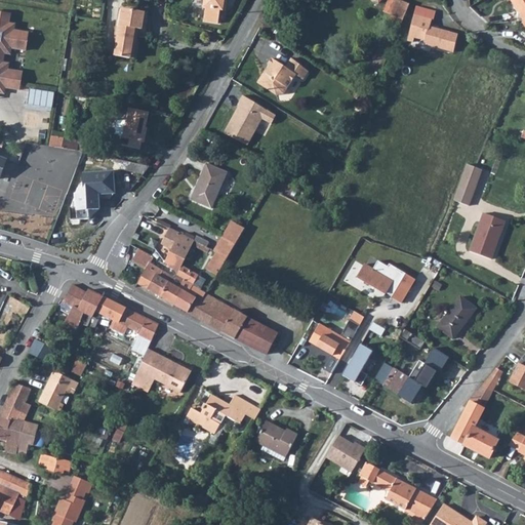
[(205,8),(203,22),(218,24),(220,10),(223,11),(224,6),(226,6),(227,0),(204,0),(203,8),(205,8)]
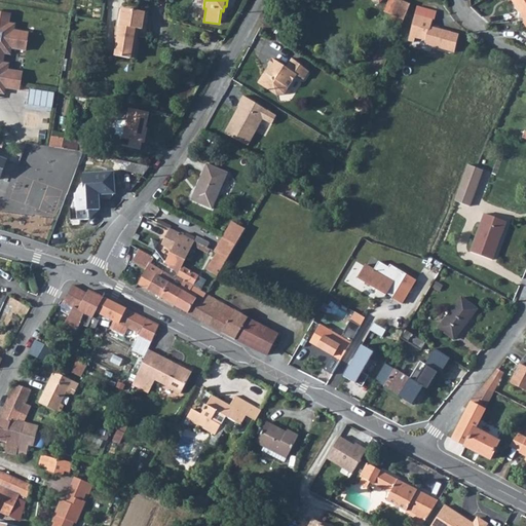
[(397,0),(390,14),(403,20),(410,4),(401,0),(397,0)]
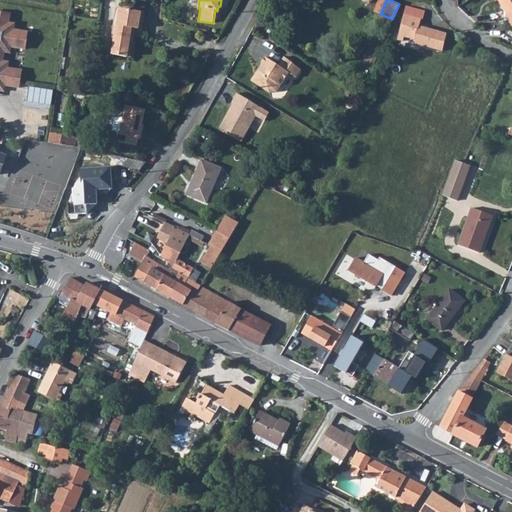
[(511,0),(499,0),(505,8),(511,20),(511,0)]
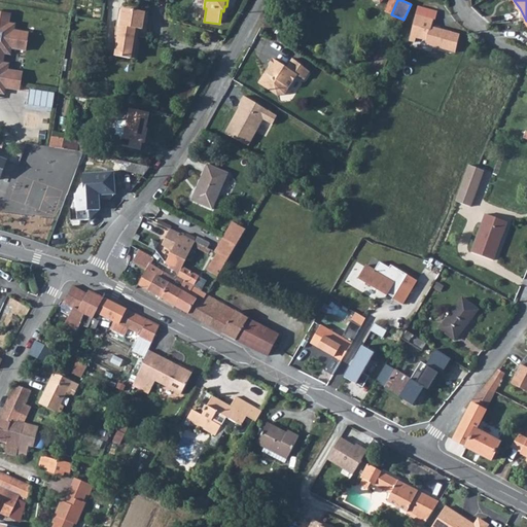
[(416,13),(433,19),(436,11),(418,6),(416,13)]
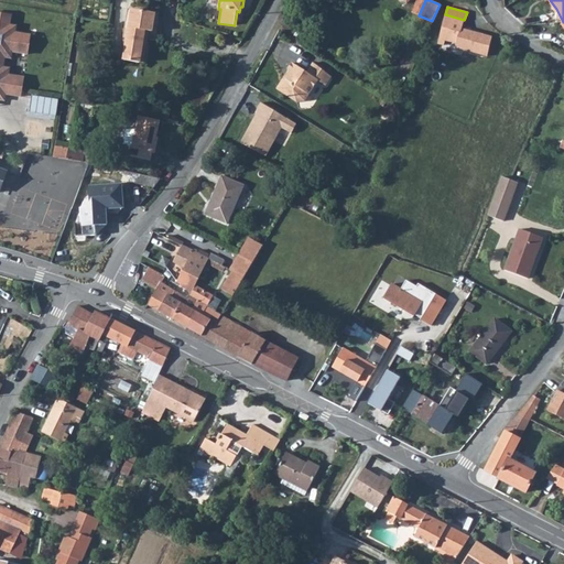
[(136,63),(137,55),(142,56),(147,32),(153,33),(156,14),(133,10),(125,61),(136,63)]
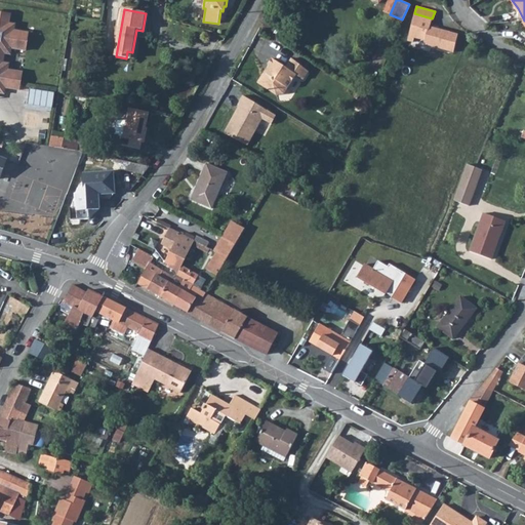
[(0,61),(0,70),(22,75),(23,71),(8,69),(9,63),(3,63),(4,53),(10,54),(11,48),(26,50),(29,32),(14,30),(15,24),(9,23),(10,13),(7,13),(0,61)]
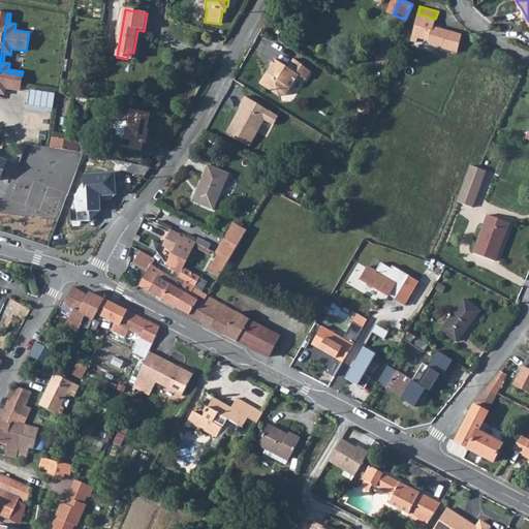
[(417,13),(414,26),(410,40),(456,52),(460,35),(433,27),(434,22),(435,19),(417,13)]
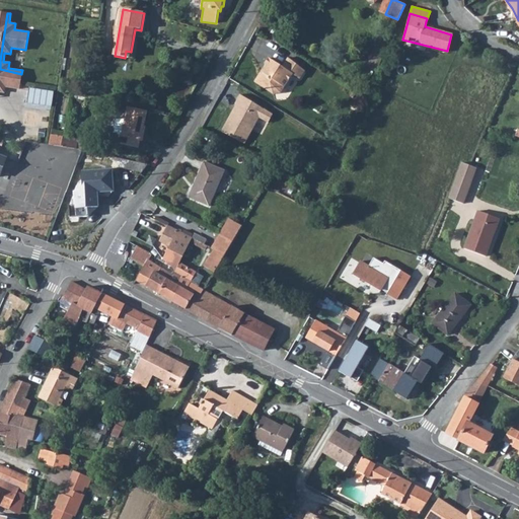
[(266,90),(274,74),(290,79),(293,74),(298,77),(303,70),(285,57),(280,65),(268,58),(264,64),(266,68),(263,73),(261,72),(254,83),(266,90)]
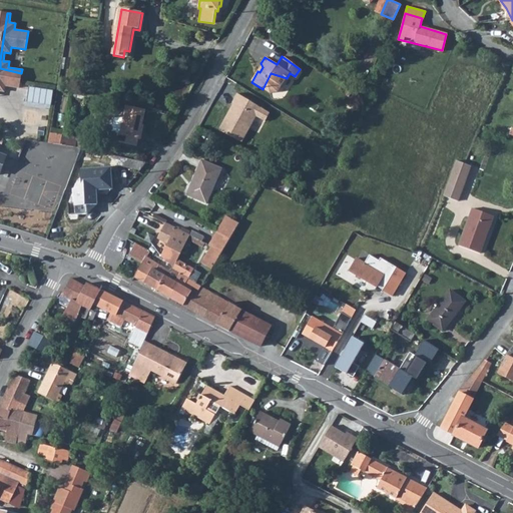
[(0,83),(5,85),(19,87),(20,83),(21,73),(0,68),(0,83)]
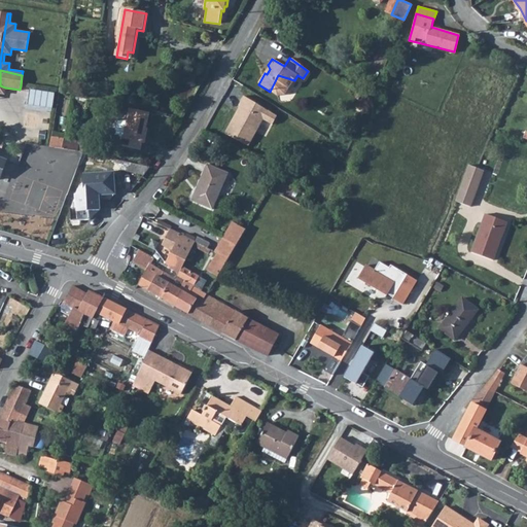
[(270,92),(282,99),(294,80),(278,75),(270,92)]
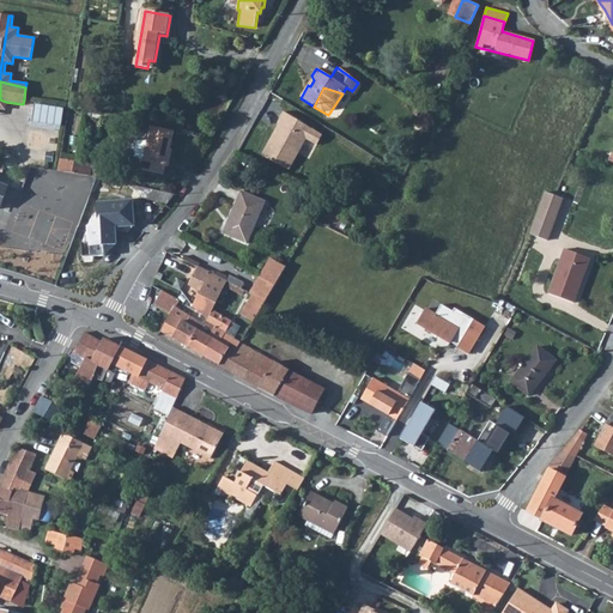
[(35,104),(32,122),(61,126),(64,108),(35,104)]
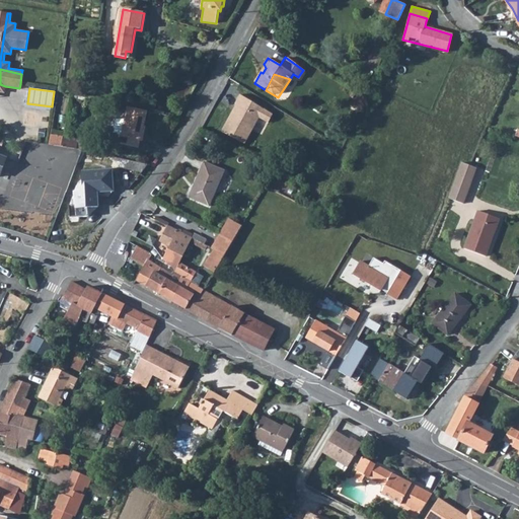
[(272,125),(278,114),(240,95),(234,105),(236,105),(234,109),(236,112),(234,115),(231,113),(220,132),(247,145),(261,121),(272,125)]
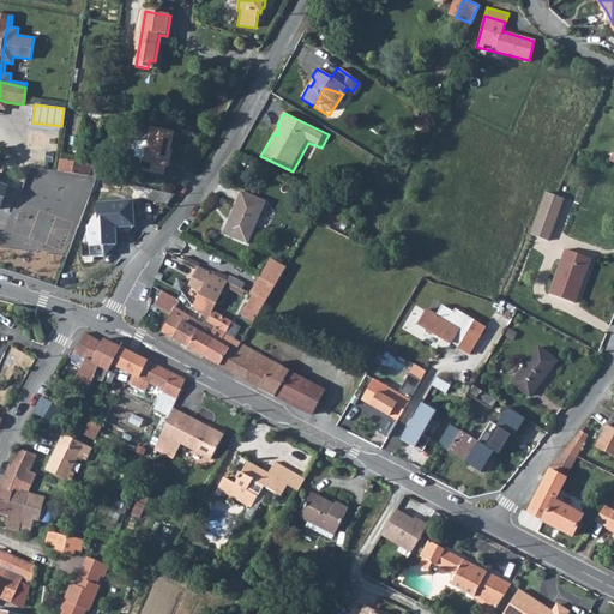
[(148,170),(157,128),(152,127),(145,160),(143,160),(140,169),(148,170)]
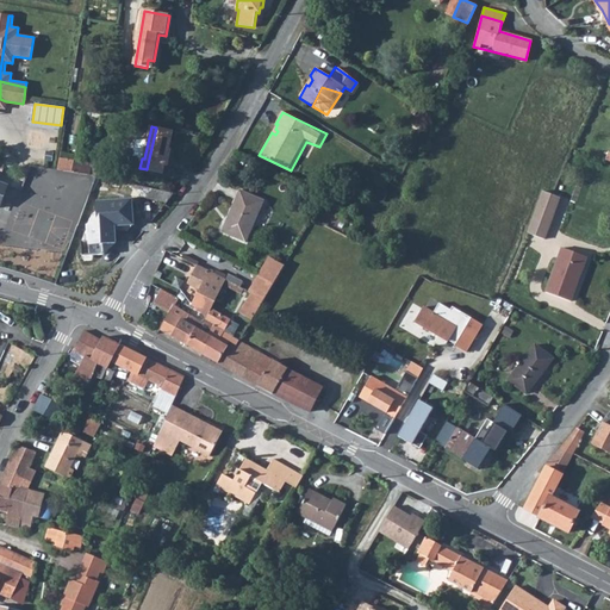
[(147,169),(165,173),(167,166),(169,153),(173,131),(156,128),(147,169)]
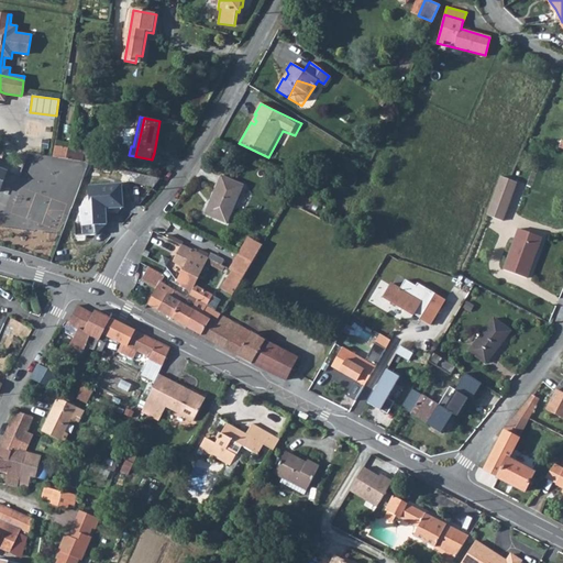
[(68,146),(66,154),(81,158),(84,152),(68,146)]
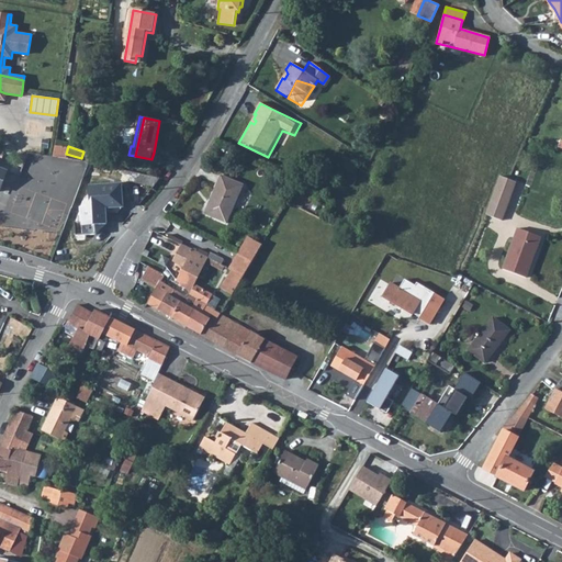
[(121,180),(154,187),(160,177),(137,172),(124,169),(121,180)]
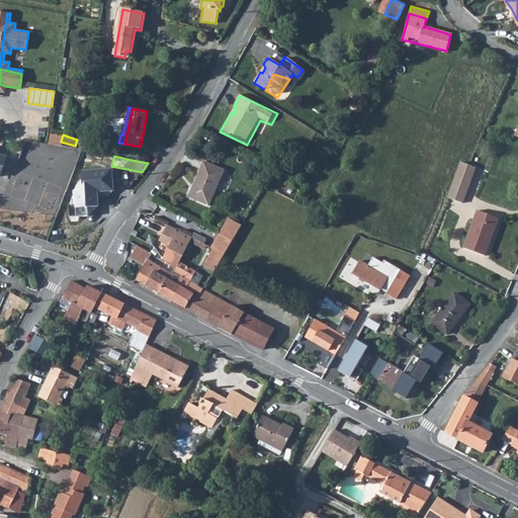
[(449,198),(463,203),(477,168),(462,163),(449,198)]
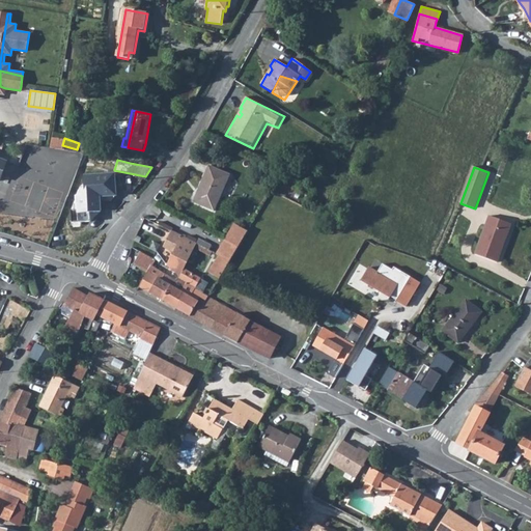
[(193,202),(214,212),(228,176),(208,168),(193,202)]
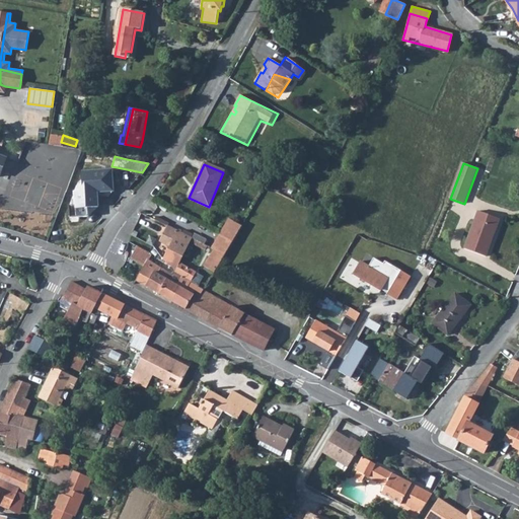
[(11,181),(15,170),(10,168),(5,179),(11,181)]
